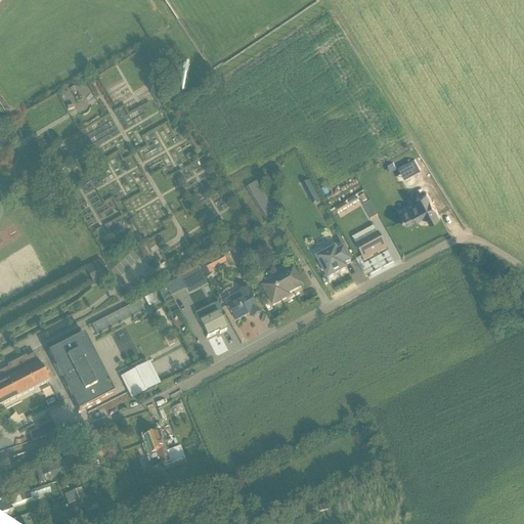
[(270,215),(253,181),(238,188),(244,200),(248,198),(259,221),(270,215)]
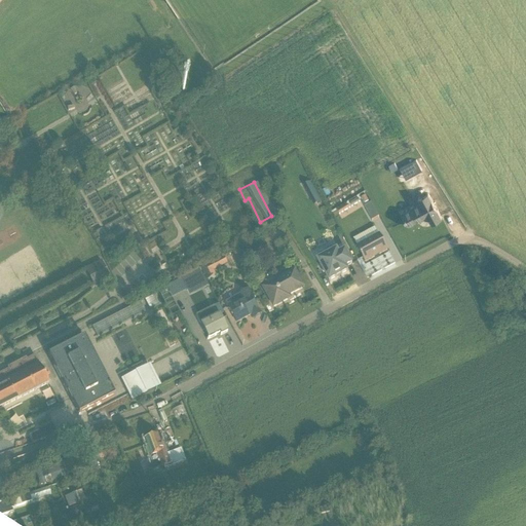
[(442,218),(427,192),(399,208),(408,225),(427,215),(431,223),(442,218)]
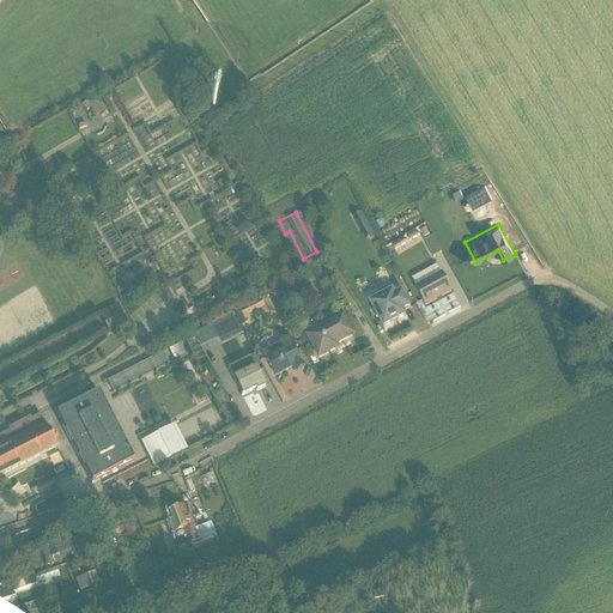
[(442,252),(431,234),(422,238),(432,256),(442,252)]
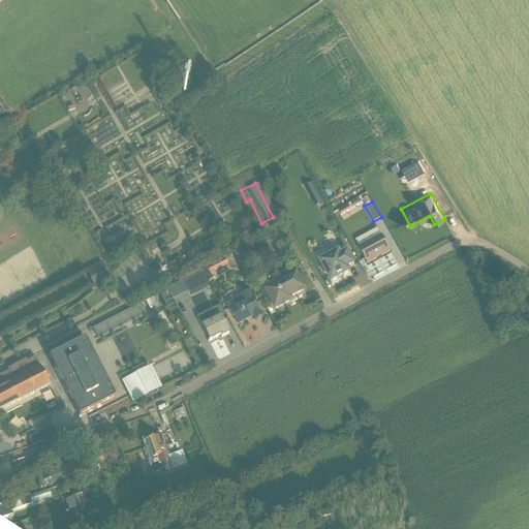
[(364,258),(386,246),(378,230),(355,243),(364,258)]
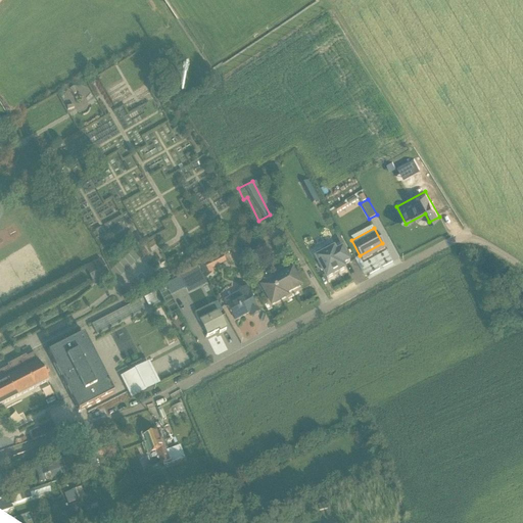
[(349,273),(346,268),(352,265),(344,250),(338,253),(336,250),(317,260),(329,284),(349,273)]
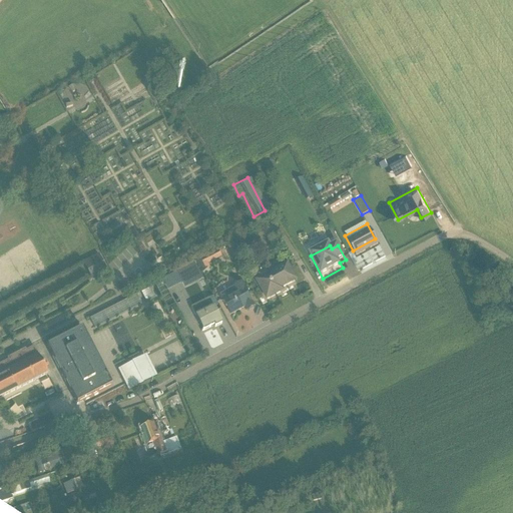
[(198,266),(217,258),(213,248),(194,258),(198,266)]
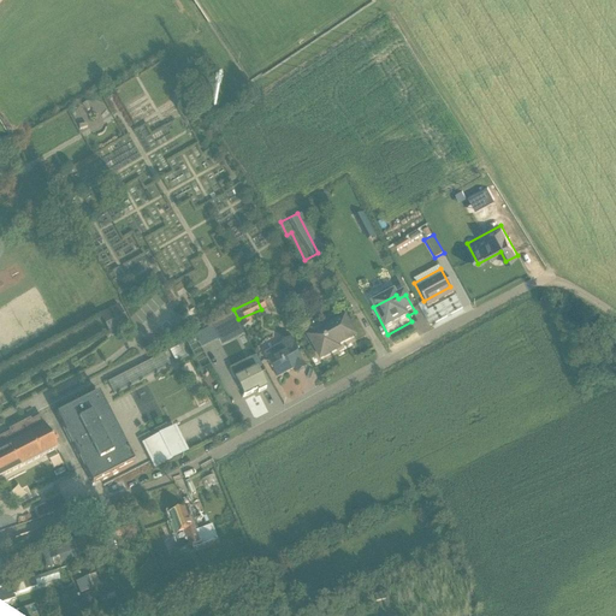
[(191,319),(208,309),(203,300),(187,308),(191,319)]
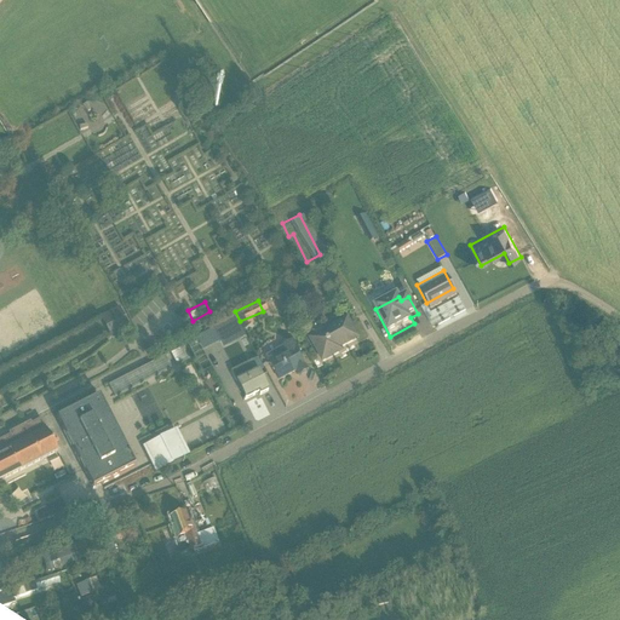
[(119,306),(102,315),(113,334),(128,325),(119,306)]
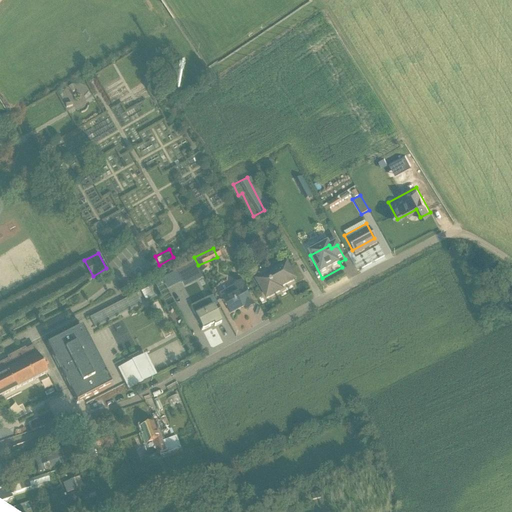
[(192,262),(156,280),(164,296),(200,277),(192,262)]
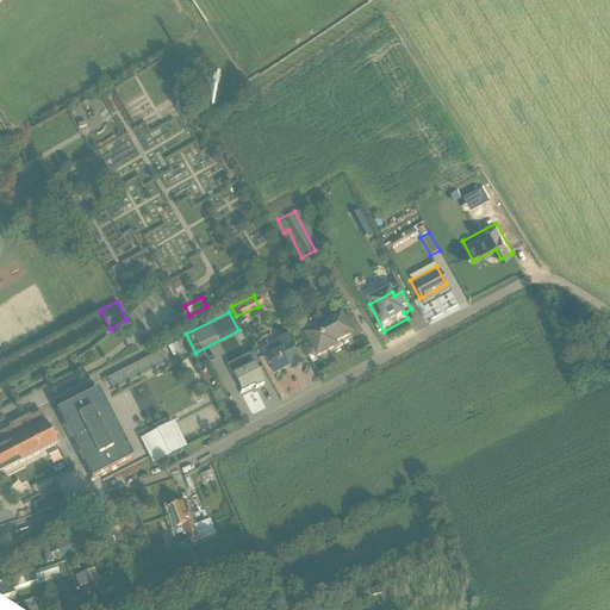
[(355,336),(343,315),(305,335),(319,361),(340,349),(337,346),(355,336)]
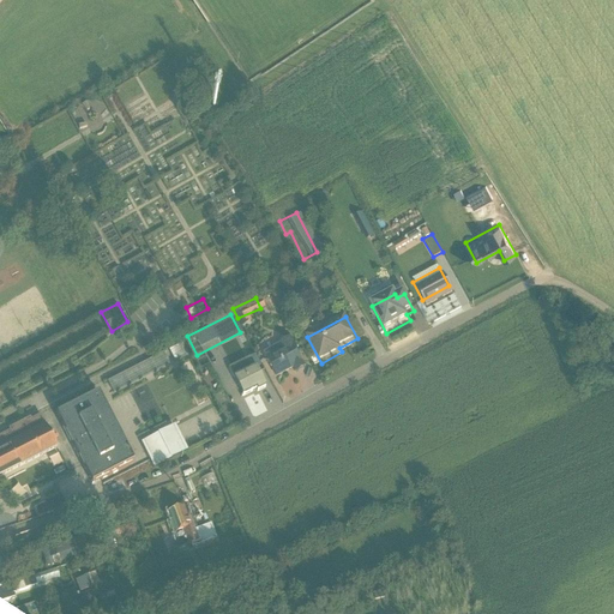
[(295,375),(306,369),(290,339),(280,345),(284,354),(266,362),(275,379),(293,371),(295,375)]
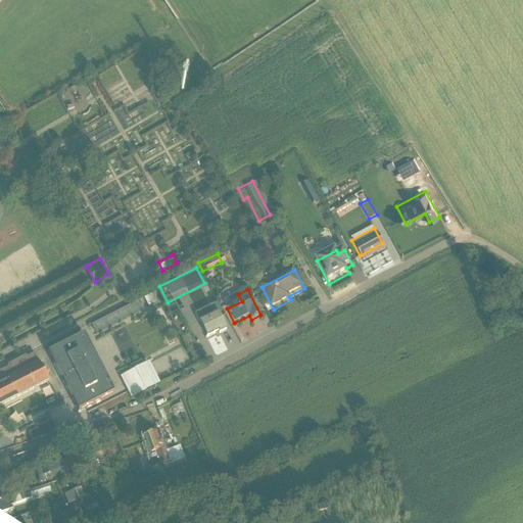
[(208,341),(227,332),(214,306),(195,316),(208,341)]
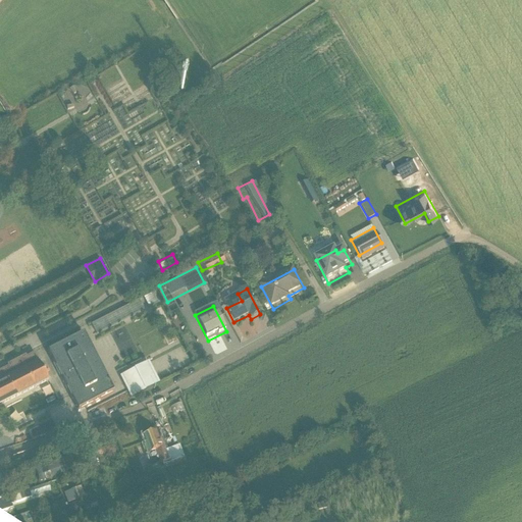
[(50,357),(80,413),(114,395),(85,338),(50,357)]
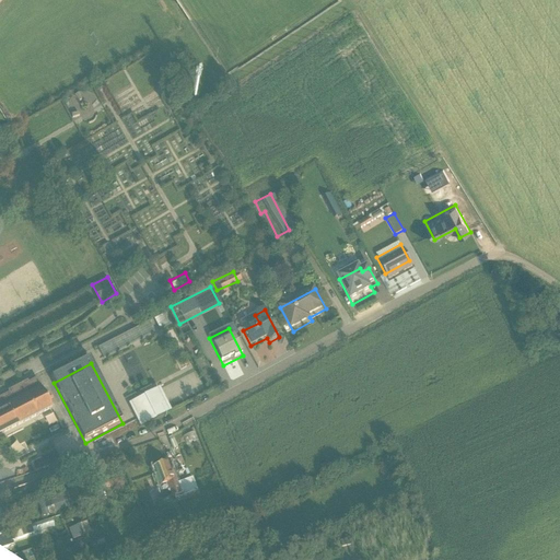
[(0,485),(35,474),(59,462),(55,453),(32,465),(34,470),(0,481),(0,433),(55,406),(37,375),(0,394),(0,485)]
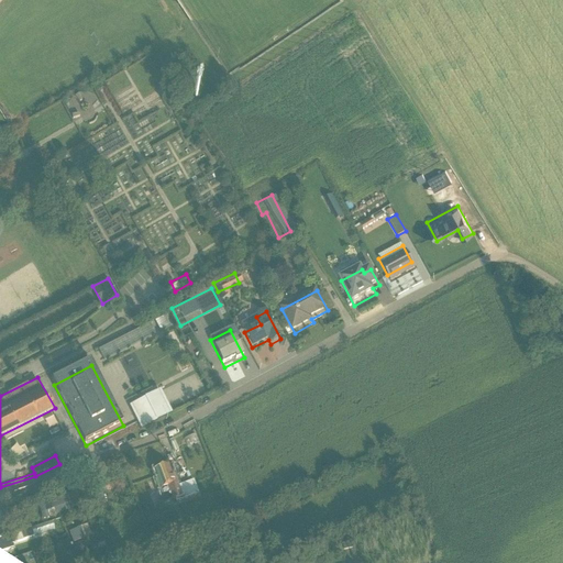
[(41,433),(44,440),(54,434),(51,428),(41,433)]
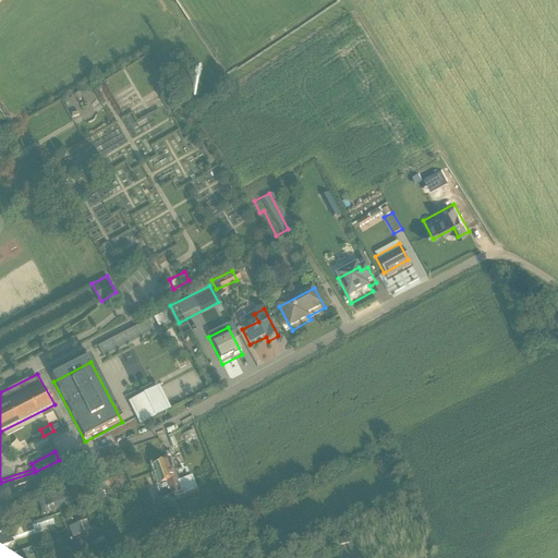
[(180,441),(187,443),(189,433),(181,432),(180,441)]
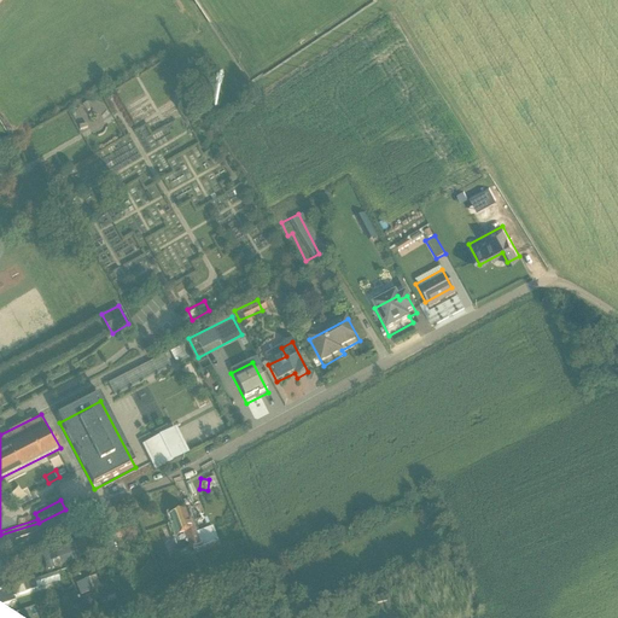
[(10,488),(0,495),(9,505),(18,497),(10,488)]
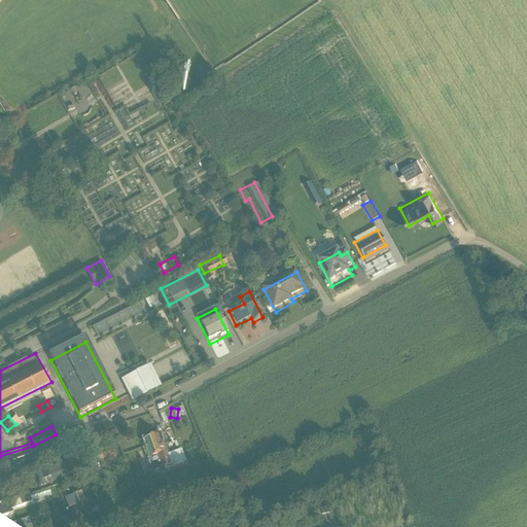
[(151,469),(169,463),(159,435),(141,443),(151,469)]
